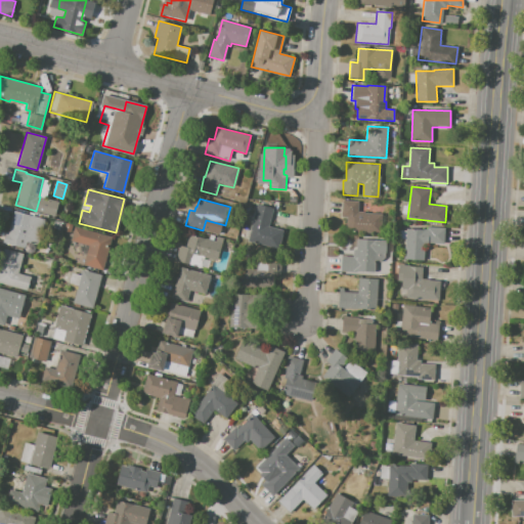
[(358,202),(358,212),(382,213),(381,234),(346,232),(347,217),(340,217),(341,204),(342,204),(342,201),(358,202)]
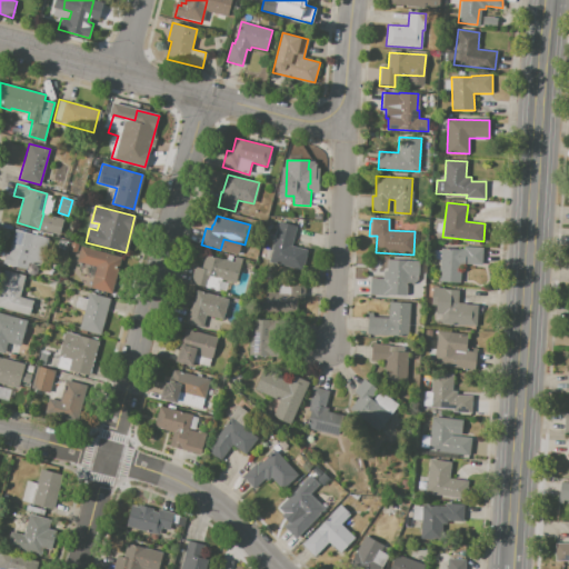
[(280,221),(296,226),(291,246),(307,249),(301,271),(269,262),(280,221)]
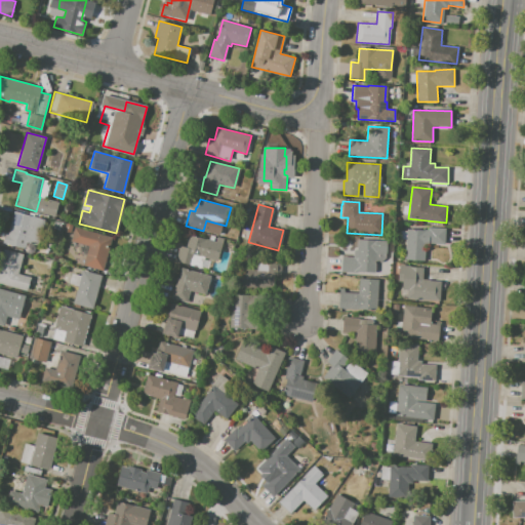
[(3,243),(5,234),(7,235),(14,211),(45,219),(38,245),(27,242),(25,249),(3,243)]
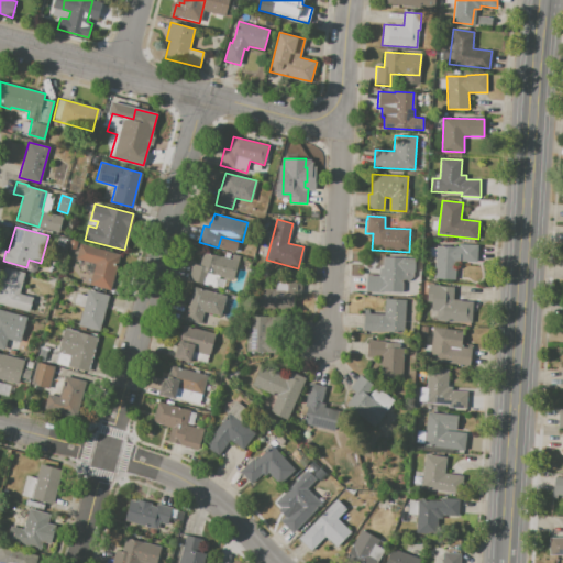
[(70,240),(78,241),(76,250),(68,249),(70,240)]
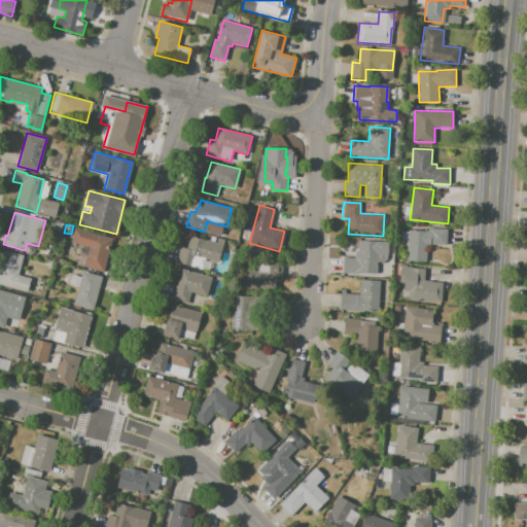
[(75,227),(113,238),(104,272),(83,267),(89,247),(71,242),(75,227)]
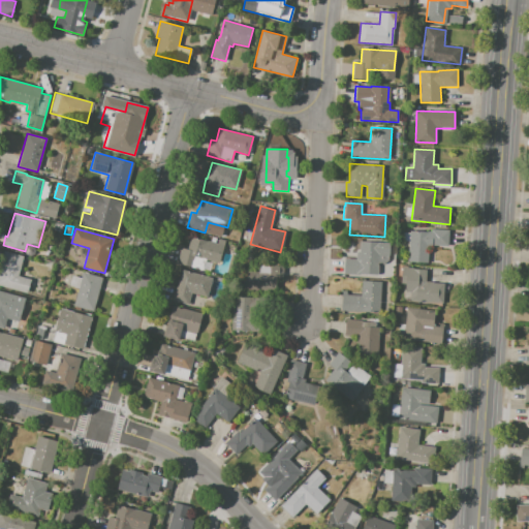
[(410,230),(432,231),(432,229),(449,230),(448,247),(433,246),(433,249),(428,248),(427,263),(408,261),(410,230)]
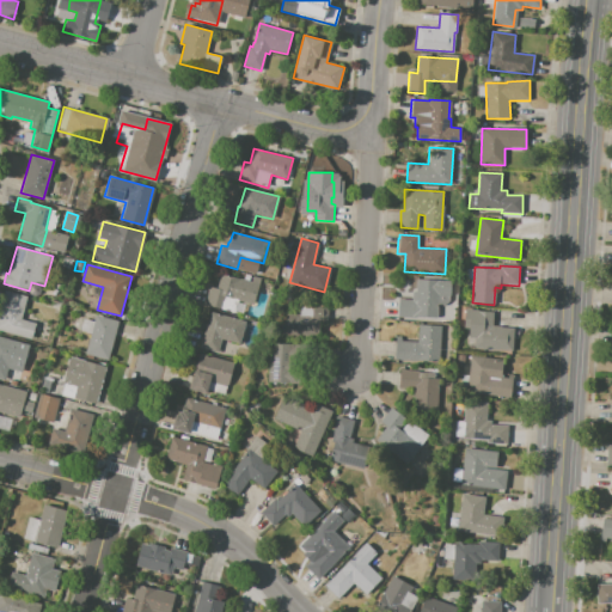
[(209,286),(216,288),(221,274),(251,281),(254,276),(261,279),(254,305),(245,303),(243,313),(236,311),(236,313),(204,305),(209,286)]
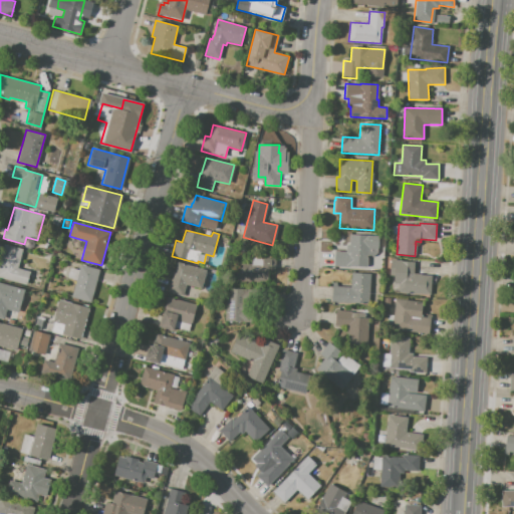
[(334,251),(346,252),(346,245),(349,245),(349,235),(379,236),(378,247),(377,247),(377,256),(367,256),(367,267),(333,266),(334,251)]
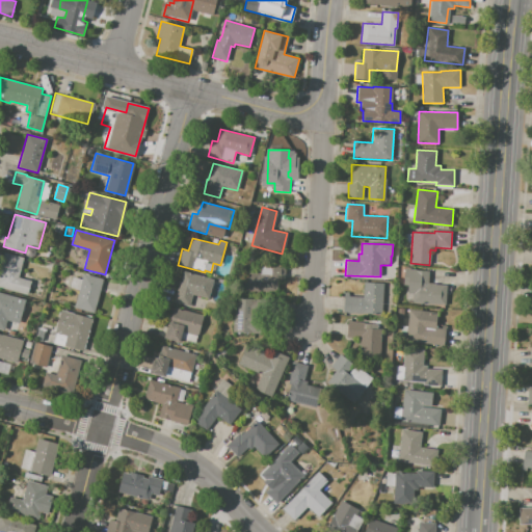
[(0,265),(3,253),(24,258),(19,277),(31,281),(27,295),(0,287),(0,265)]
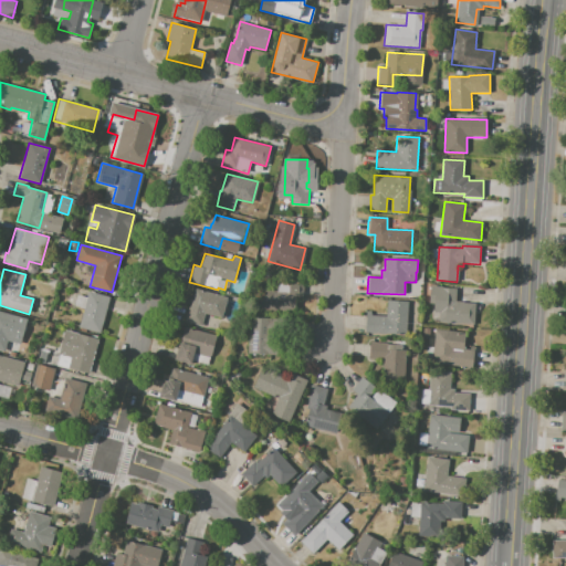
[(279,274),(290,274),(289,310),(259,308),(259,290),(278,290),(279,274)]
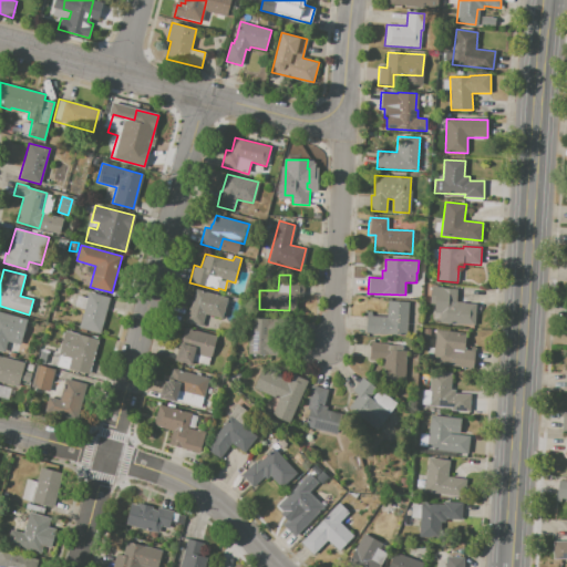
[(431,286),(442,287),(442,288),(456,289),(456,301),(465,302),(476,303),(475,325),(440,323),(440,313),(434,313),(435,305),(430,305),(431,286)]
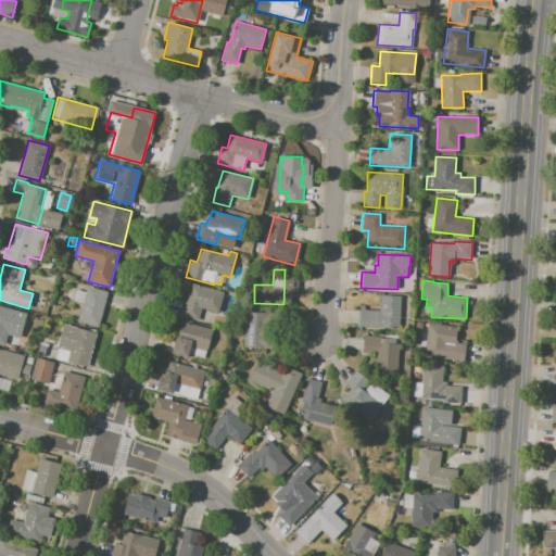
[(191,283),(224,292),(218,312),(202,307),(198,320),(181,316),(185,302),(187,302),(191,283)]
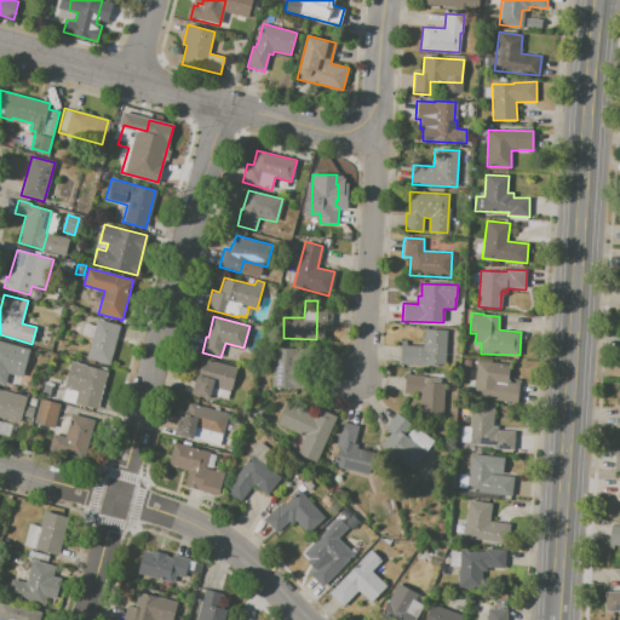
[(97,319),(120,326),(110,365),(86,359),(92,338),(81,334),(85,322),(95,325),(97,319)]
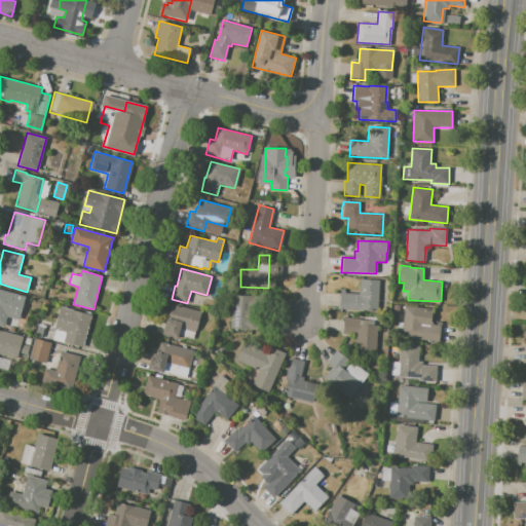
[(340,292),(360,293),(360,278),(379,279),(377,311),(339,309),(340,292)]
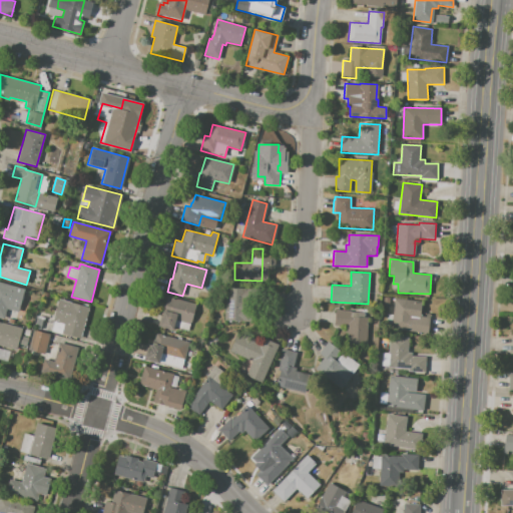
[(0,317),(0,282),(25,289),(19,313),(7,309),(5,319),(0,317)]
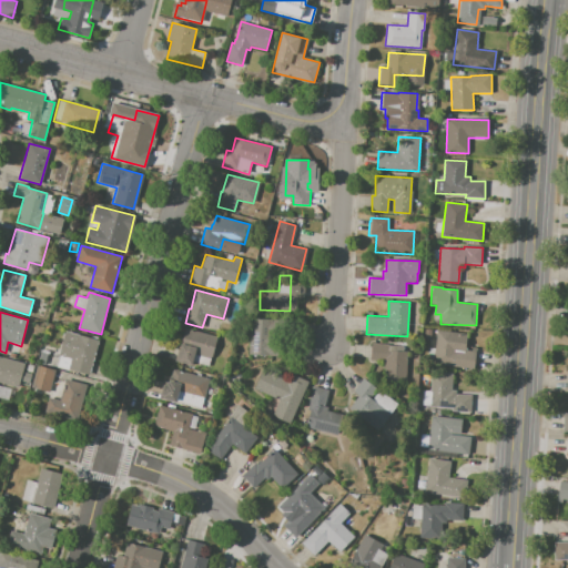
[(251,318),(279,320),(277,332),(271,332),(271,343),(281,343),(280,356),(249,355),(251,318)]
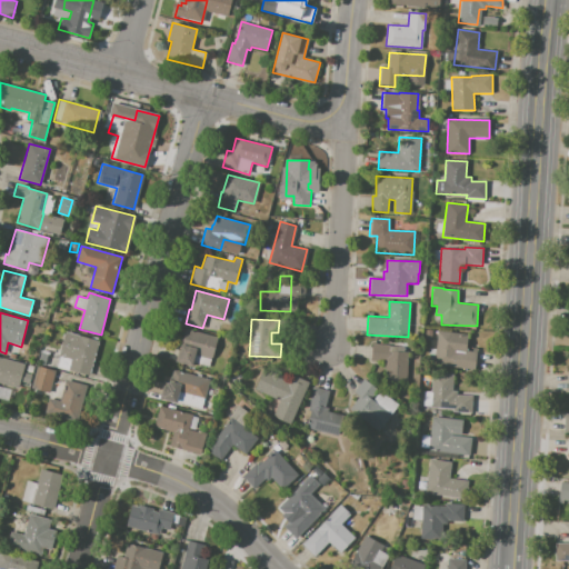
[(176,361),(185,329),(218,338),(212,358),(211,357),(209,367),(193,362),(192,366),(176,361)]
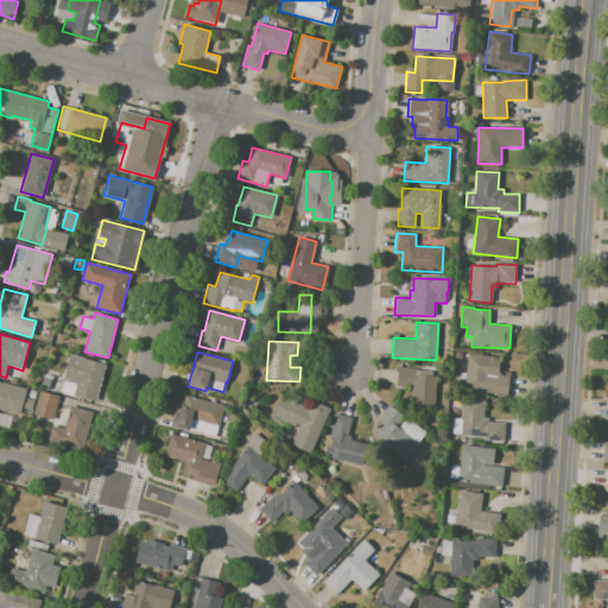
[(69,354),(106,363),(95,401),(61,392),(64,381),(62,380),(69,354)]
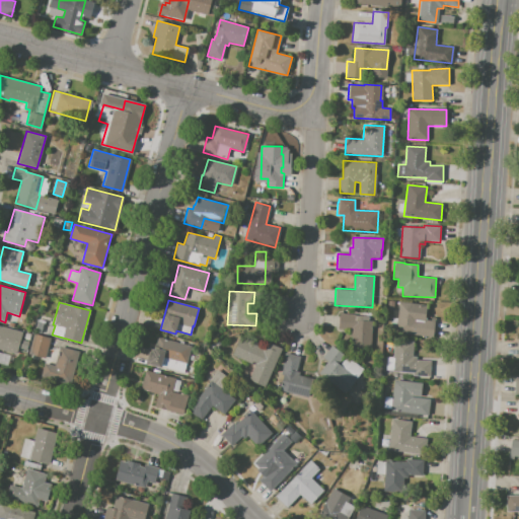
[(399,302),(427,304),(425,317),(427,317),(427,320),(431,320),(431,317),(435,317),(433,337),(395,334),(399,302)]
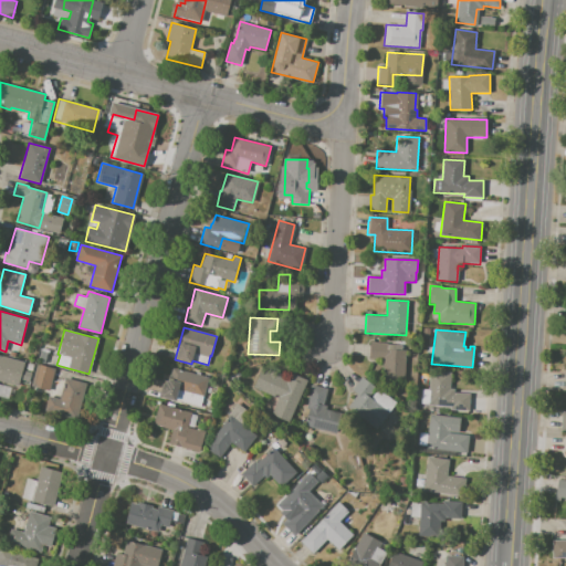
[(368,342),(368,355),(383,355),(381,380),(401,380),(402,344),(387,344),(387,343),(368,342)]
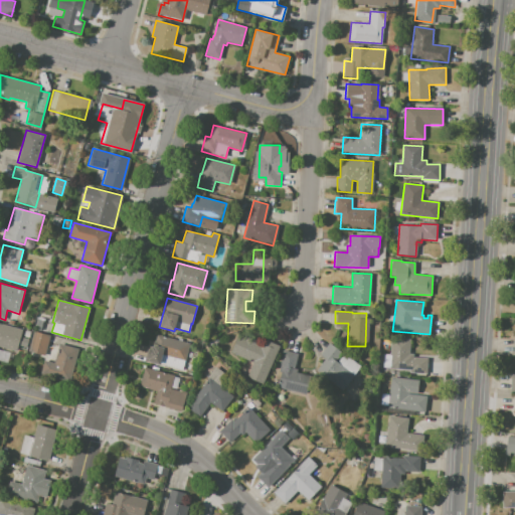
[(41,331),(33,328),(36,317),(44,320),(41,331)]
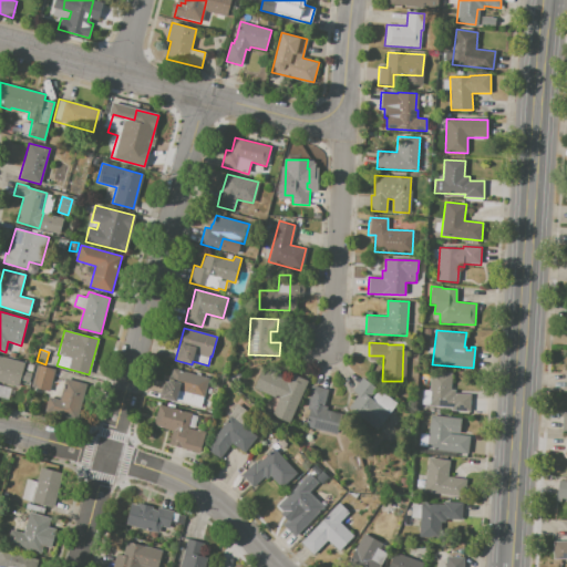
[(0,356),(26,363),(19,388),(0,381),(0,356)]
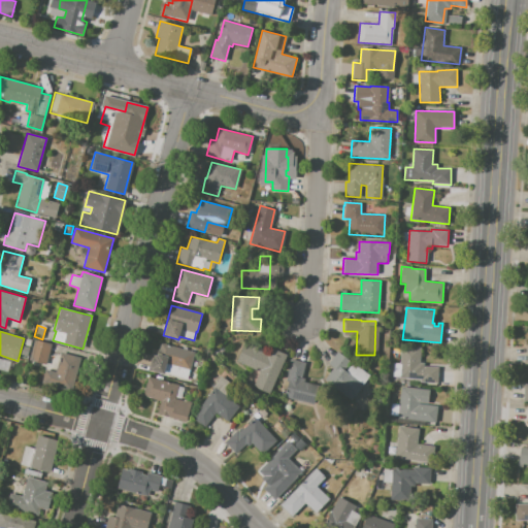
[(28,360),(46,364),(52,344),(33,339),(28,360)]
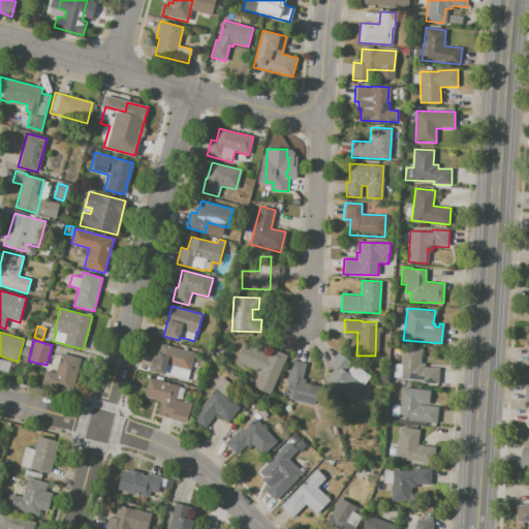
[(245,343),(253,347),(253,345),(271,352),(272,349),(287,355),(270,395),(254,387),(260,372),(237,362),(245,343)]
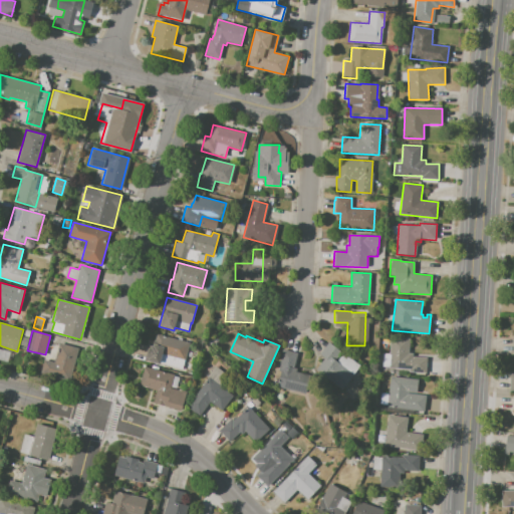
[(144,360),(149,343),(154,344),(157,334),(190,342),(185,359),(162,353),(159,364),(144,360)]
